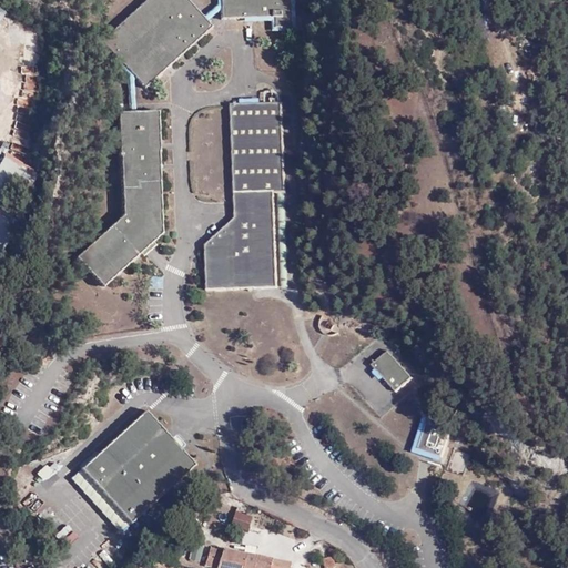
[(212,26),(206,20),(203,16),(188,0),(145,0),(102,41),(114,54),(118,58),(133,74),(145,88),(212,26)]
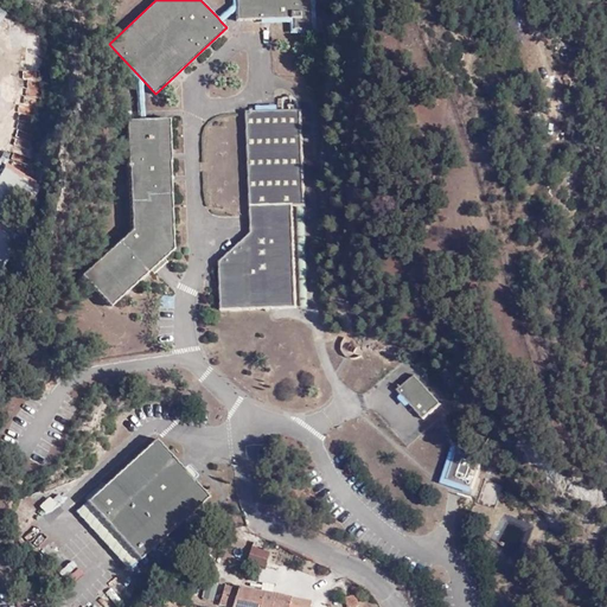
[(231,0),(232,5),(217,17),(221,21),(236,10),(236,1),(235,0),(231,0)]
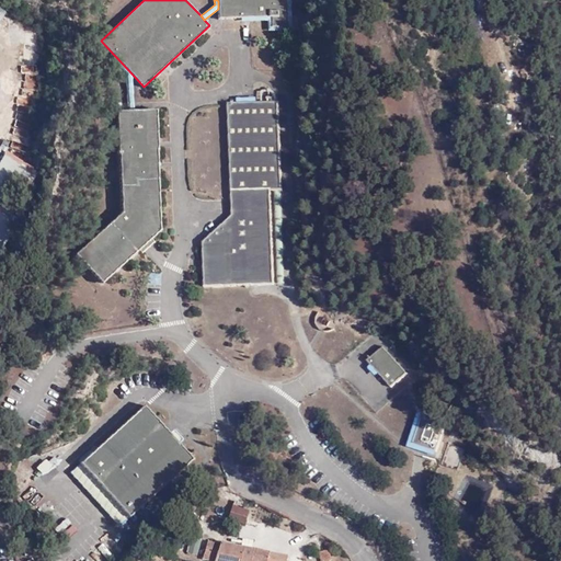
[(217,0),(218,1),(218,9),(218,13),(219,18),(240,18),(271,15),(271,25),(289,24),(288,0),(217,0)]
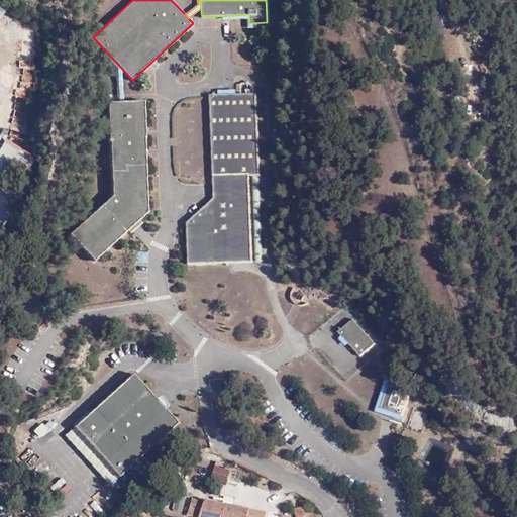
[(249,14),(221,16),(221,19),(246,17),(246,27),(270,26),(268,0),(266,0),(267,22),(249,23),(249,14)]
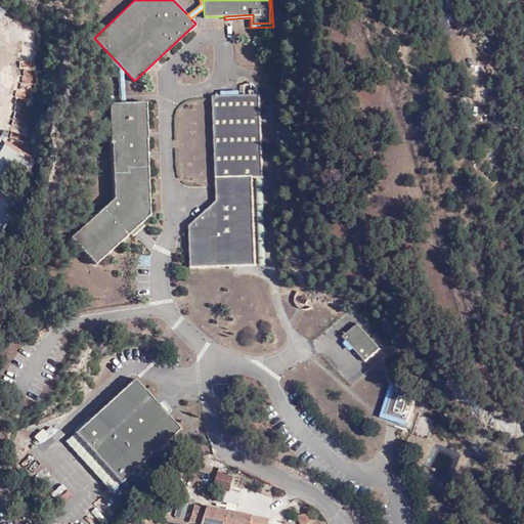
[(33,34),(20,36),(23,46),(35,44),(33,34)]
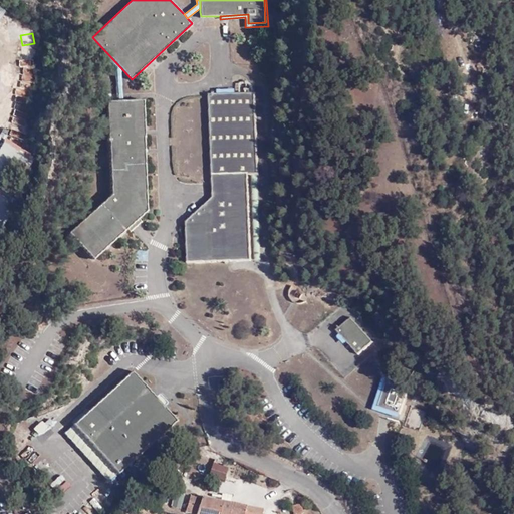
[(120,67),(106,52),(103,54),(115,66),(116,102),(117,102),(122,102),(120,67)]
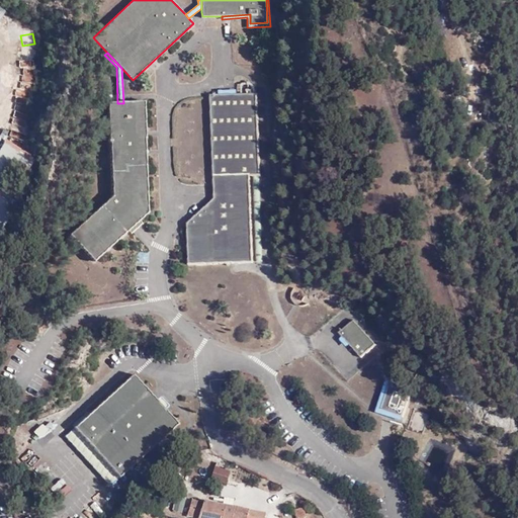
[(248,174),(258,174),(254,94),(208,96),(213,199),(187,224),(189,264),(252,261),(248,174)]
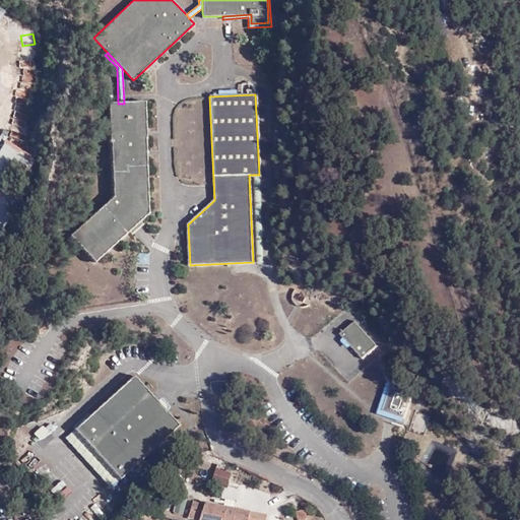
[(125,104),(124,104),(119,104),(118,104),(109,104),(112,198),(70,236),(94,262),(129,232),(139,222),(148,214),(145,103),(125,104)]
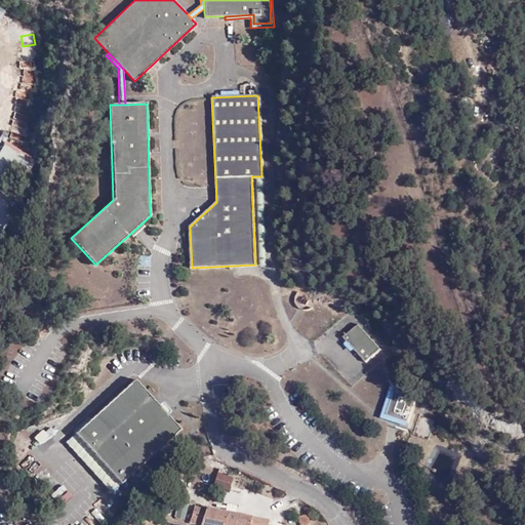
[(6,142),(0,153),(0,237),(34,179),(34,158),(6,142)]
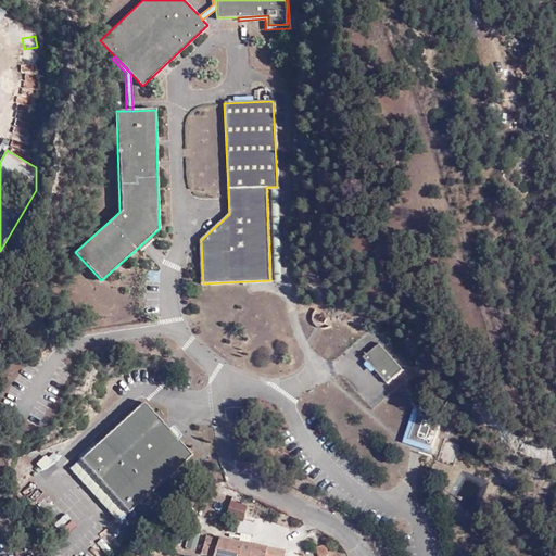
[(281,279),(277,187),(266,187),(270,280),(281,279)]
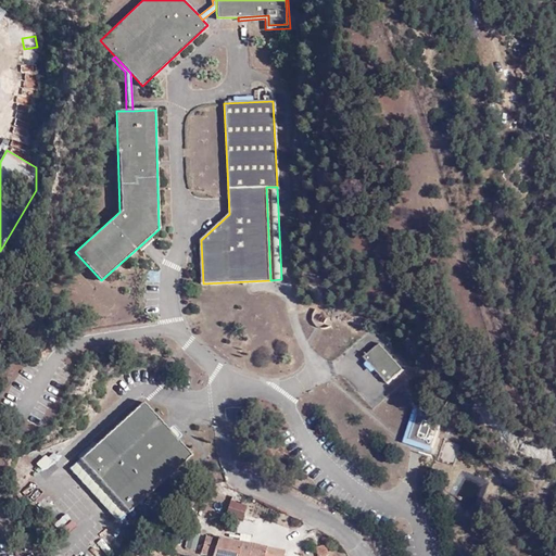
[(152,241),(149,238),(138,248),(141,251),(152,241)]
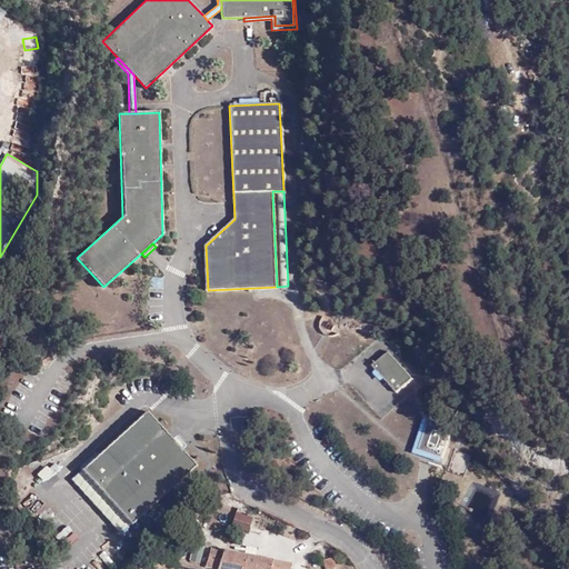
[(388,350),(371,365),(396,392),(412,378),(388,350)]
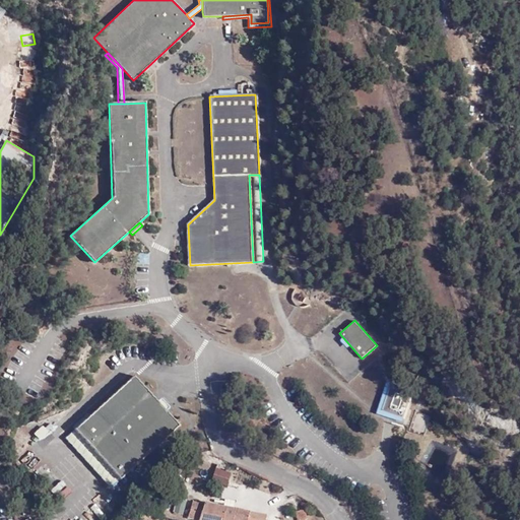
[(178,427),(165,412),(156,402),(133,377),(64,439),(110,489),(178,427)]
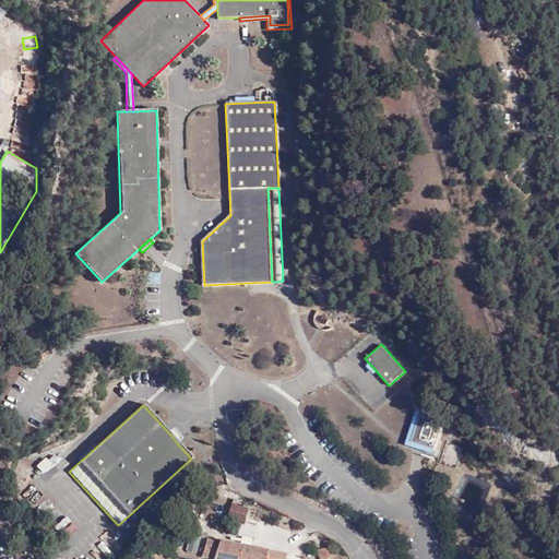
[(443,423),(419,415),(411,442),(433,450),(443,423)]
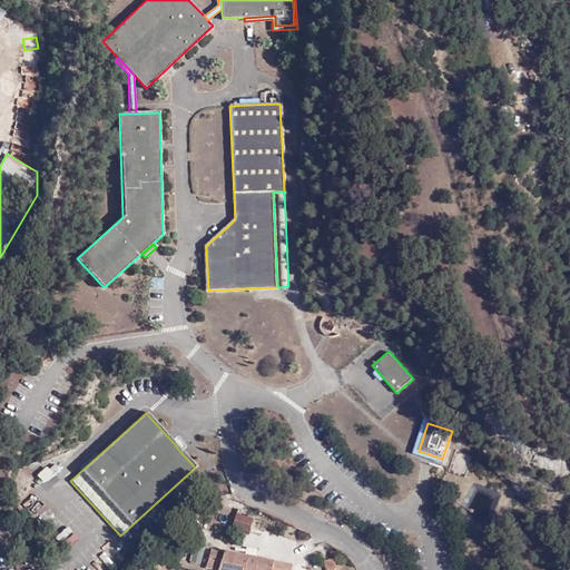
[(172,441),(180,452),(184,449),(184,446),(176,438),(175,439),(172,441)]
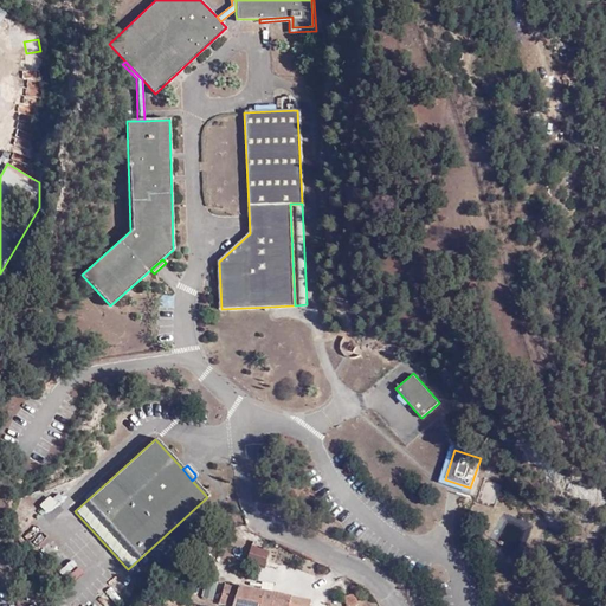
[(211,548),(211,549),(234,558),(239,545),(216,536),(211,548)]
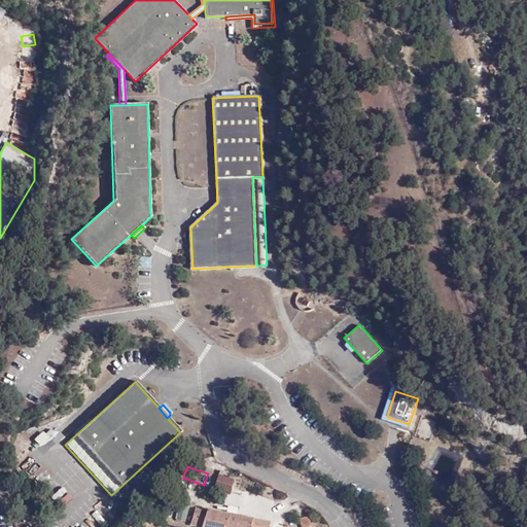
[(233,480),(226,478),(225,480),(220,479),(221,473),(217,472),(212,488),(227,493),(233,480)]
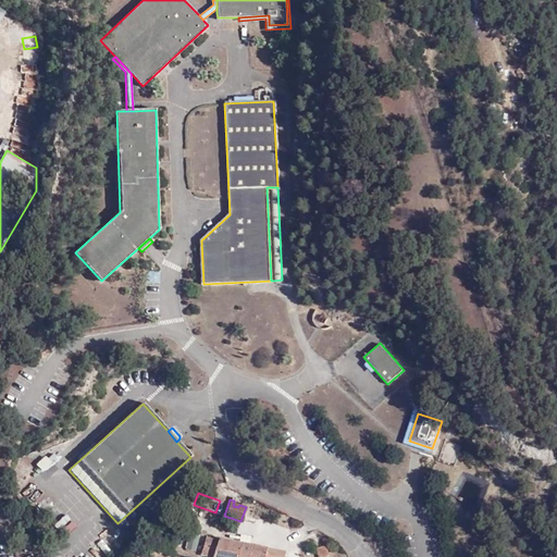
[(207,537),(201,553),(220,556),(282,556),(283,554),(207,537)]
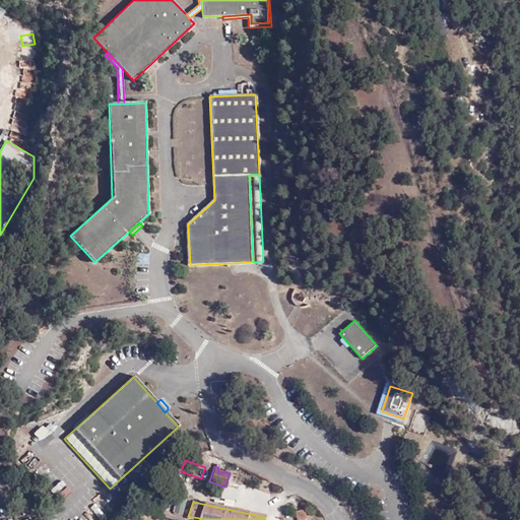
[(15,508),(17,519),(33,519),(30,505),(15,508)]
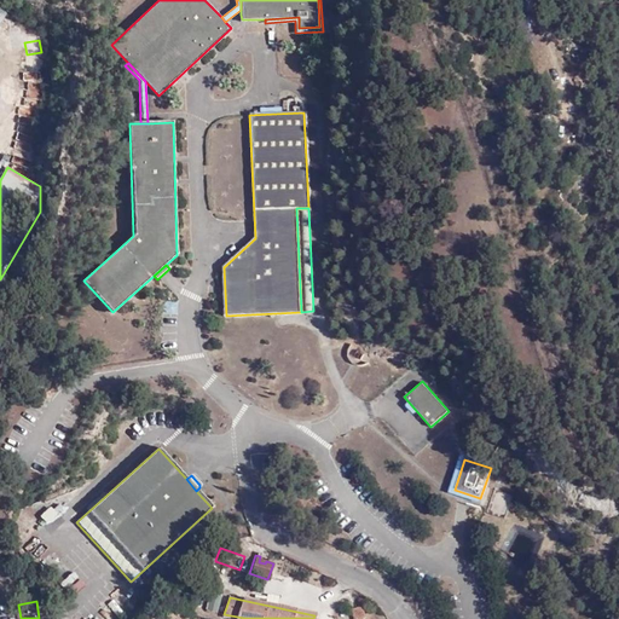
[(363,618),(362,608),(353,608),(353,618),(363,618)]
